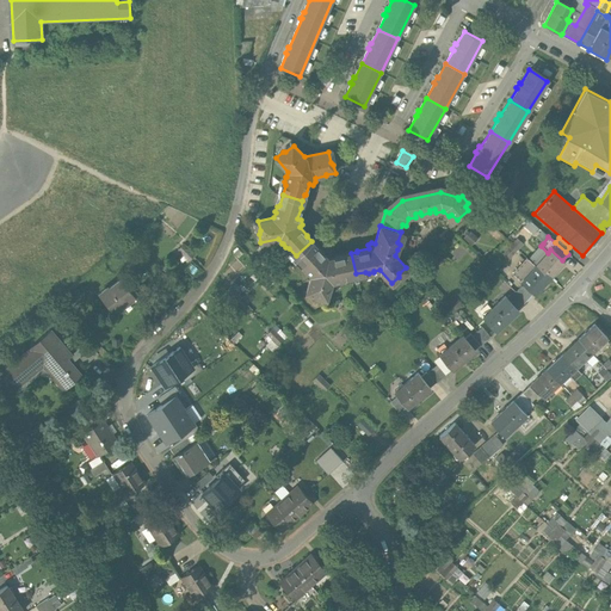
[(523,244),(517,239),(512,245),(518,250),(523,244)]
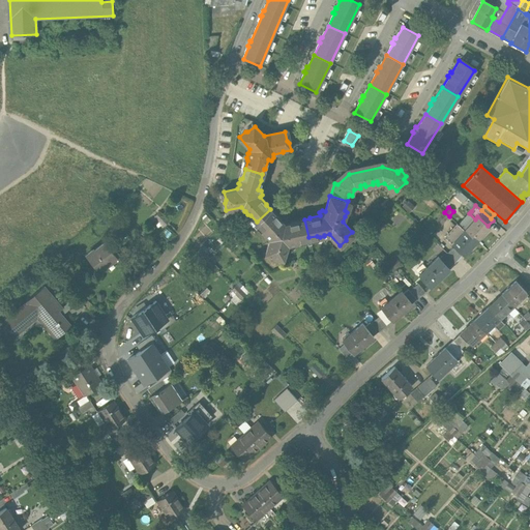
[(282,221),(274,213),(270,209),(257,222),(263,228),(263,231),(266,235),(266,234),(270,238),(265,253),(272,256),(275,254),(284,257),(288,243),(293,242),(293,243),(298,242),(299,239),(308,237),(304,219),(298,222),(298,221),(289,223),(288,219),(284,218),(282,221)]
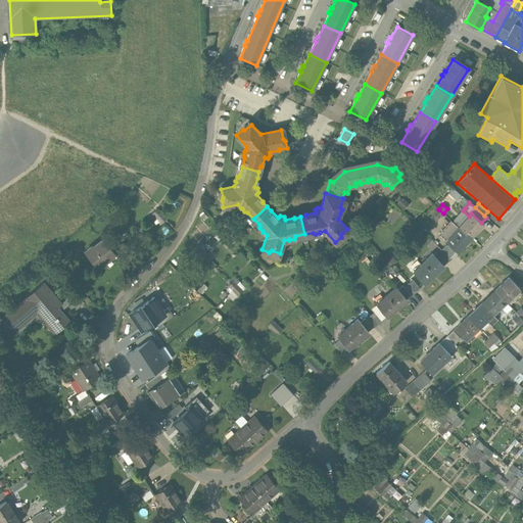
[(165,218),(156,208),(151,212),(160,223),(165,218)]
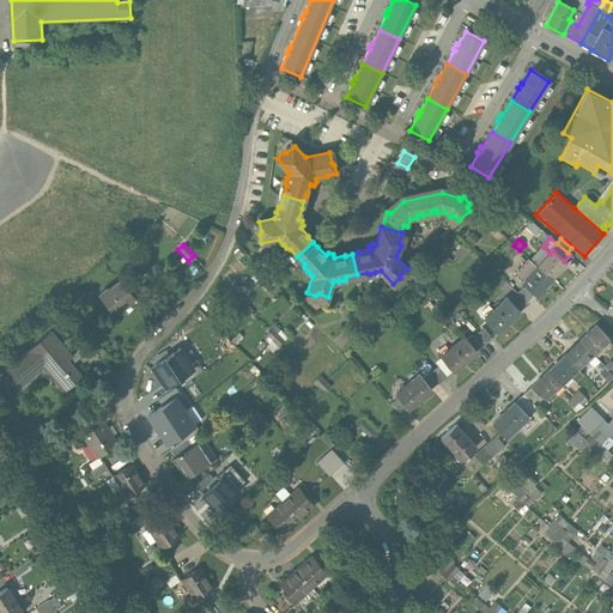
[(514,246),(508,252),(514,256),(520,250),(514,246)]
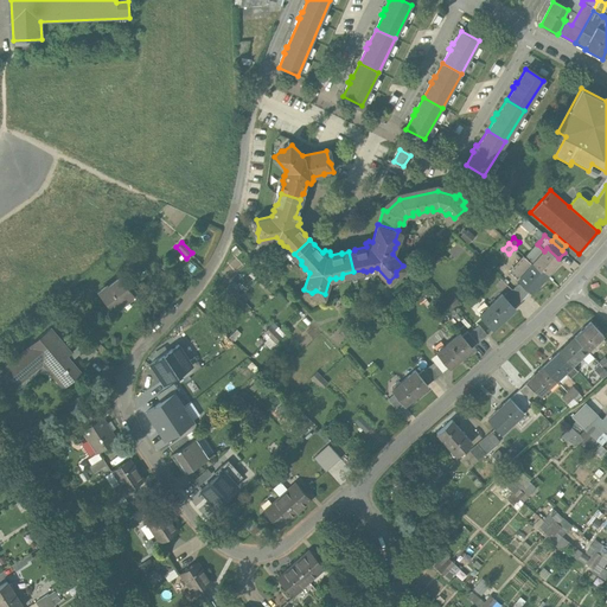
[(544,251),(532,264),(545,276),(560,261),(558,259),(547,248),(544,251)]
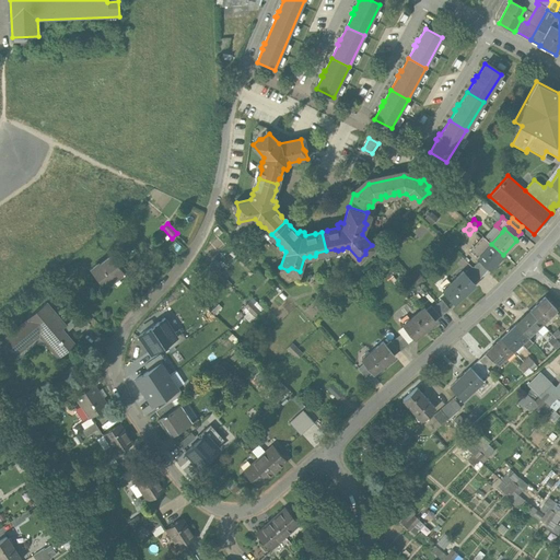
[(483,237),(470,252),(490,270),(503,255),(491,244),(483,237)]
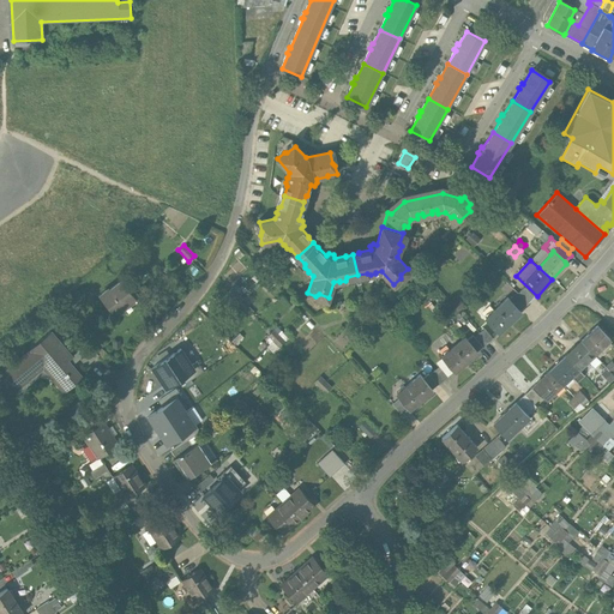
[(121,281),(109,290),(108,288),(98,296),(114,315),(124,307),(121,305),(132,296),(134,299),(136,298),(121,281)]
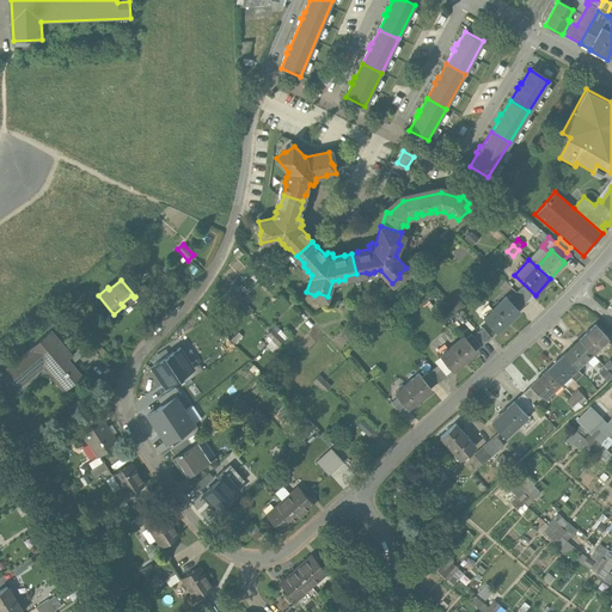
[(152,295),(144,283),(136,288),(146,300),(152,295)]
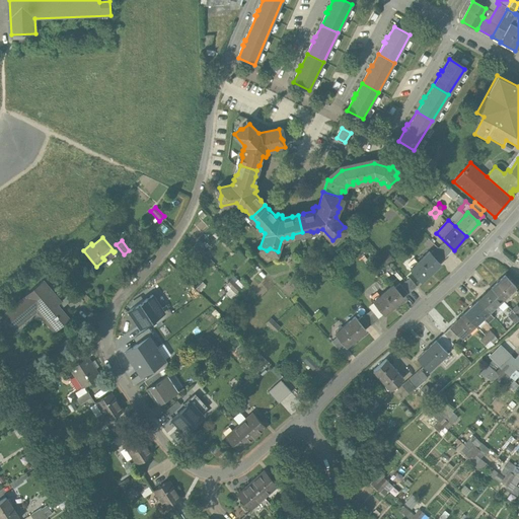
[(195,244),(190,248),(199,258),(204,253),(195,244)]
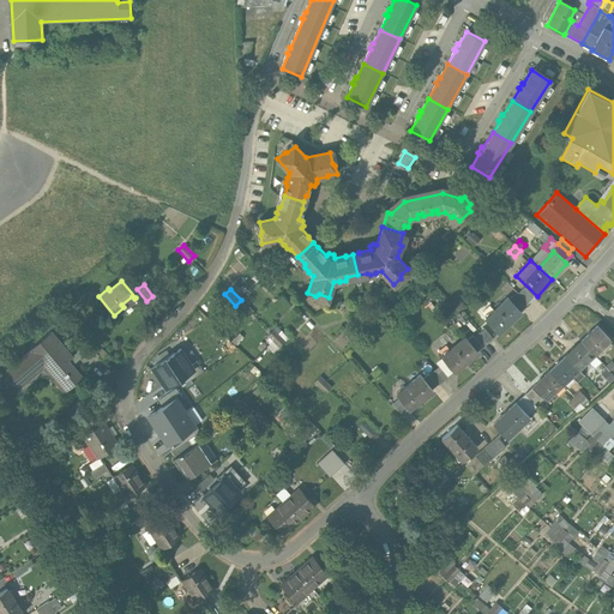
[(507,298),(485,319),(499,333),(521,313),(507,298)]
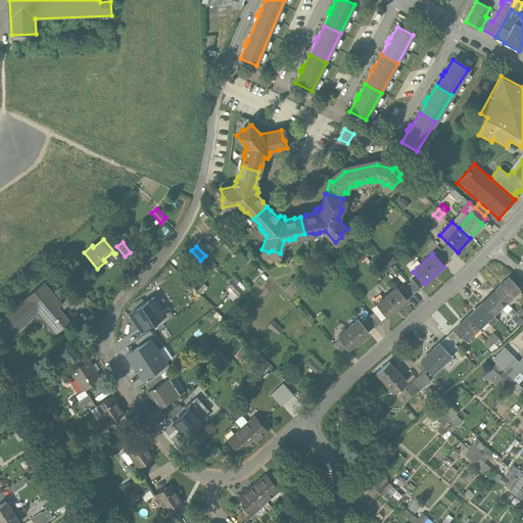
[(395,260),(390,255),(385,259),(390,265),(395,260)]
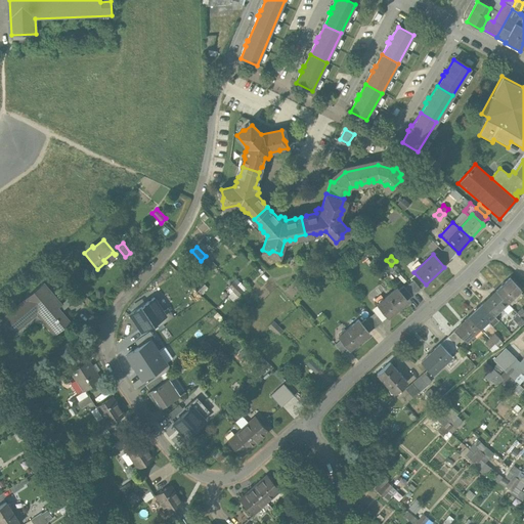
[(391,265),(386,260),(382,265),(386,270),(391,265)]
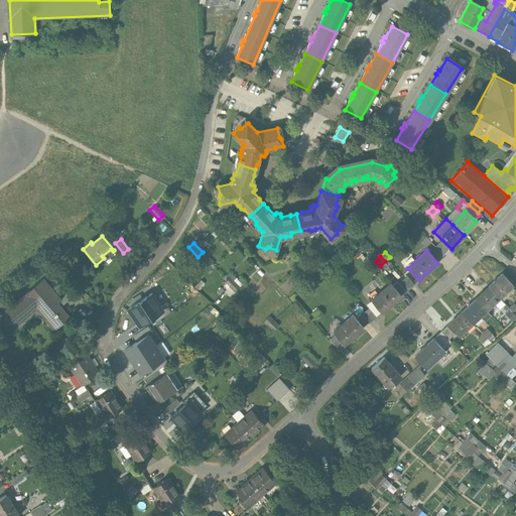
[(512,286),(501,274),(489,286),(500,297),(512,286)]
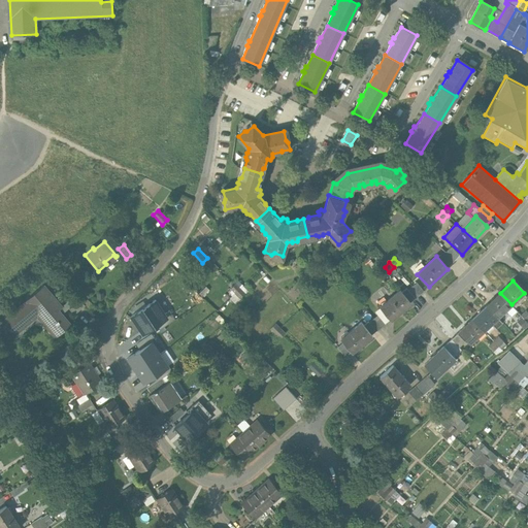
[(423,291),(416,283),(411,287),(419,295),(423,291)]
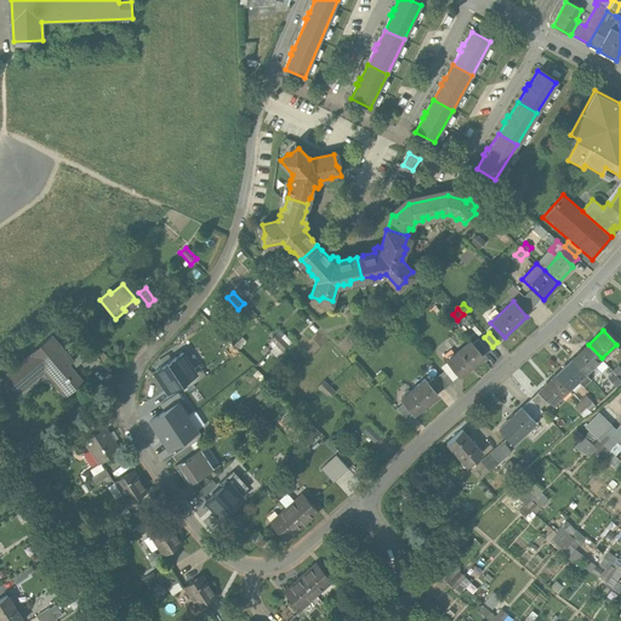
[(74,362),(53,336),(30,354),(30,355),(26,360),(40,377),(47,371),(60,385),(57,387),(64,397),(84,382),(69,365),(74,362)]
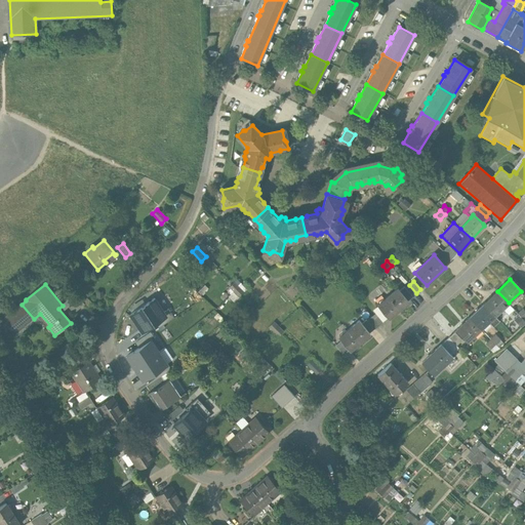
[(240,294),(231,284),(226,288),(235,298),(240,294)]
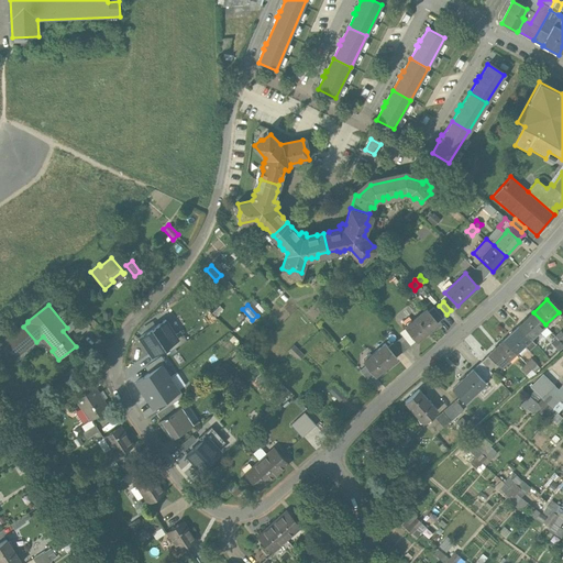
[(446,315),(439,306),(434,309),(442,318),(443,318),(446,315)]
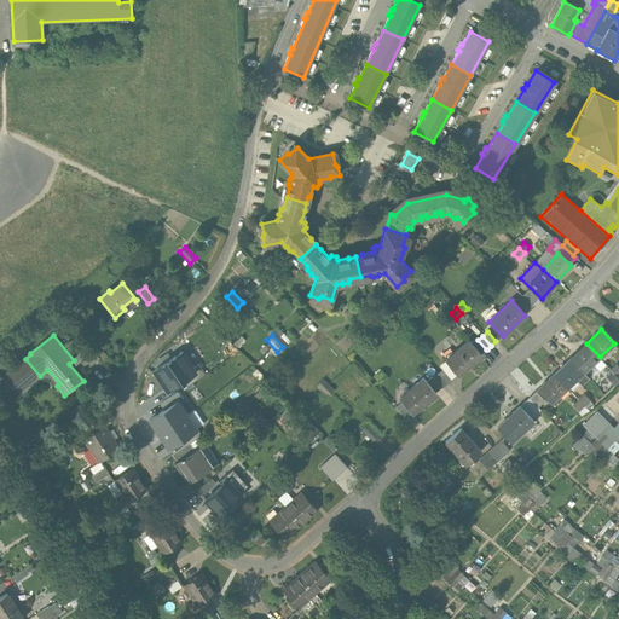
[(478,340),(476,339),(470,342),(480,354),(486,350),(478,340)]
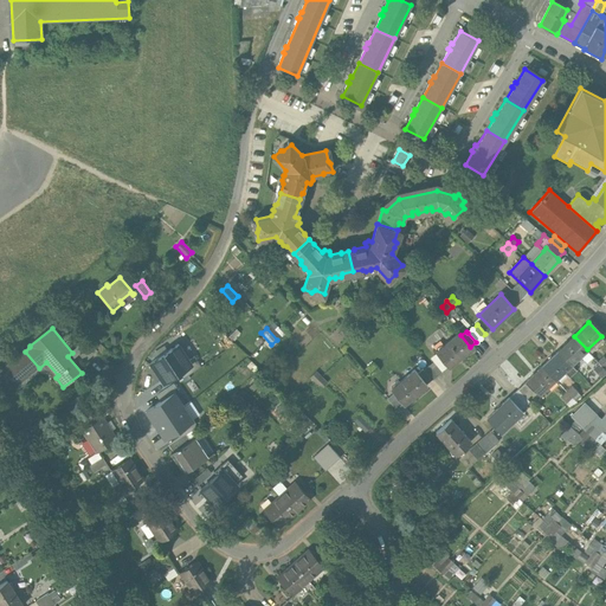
[(458,333),(436,352),(449,367),(471,348),(470,347),(461,335),(458,333)]
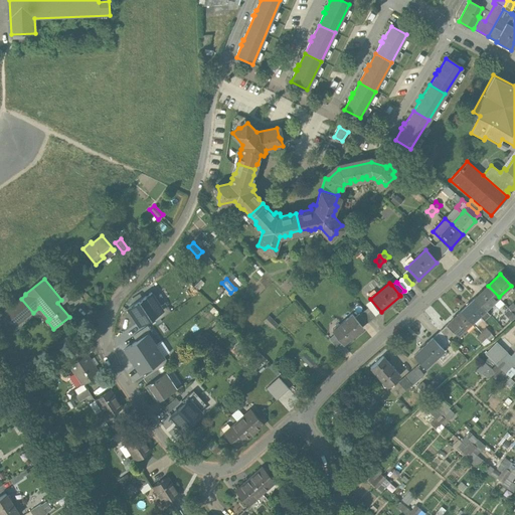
[(488,286),(475,298),(486,310),(494,303),(498,307),(500,307),(504,303),(499,297),(488,286)]
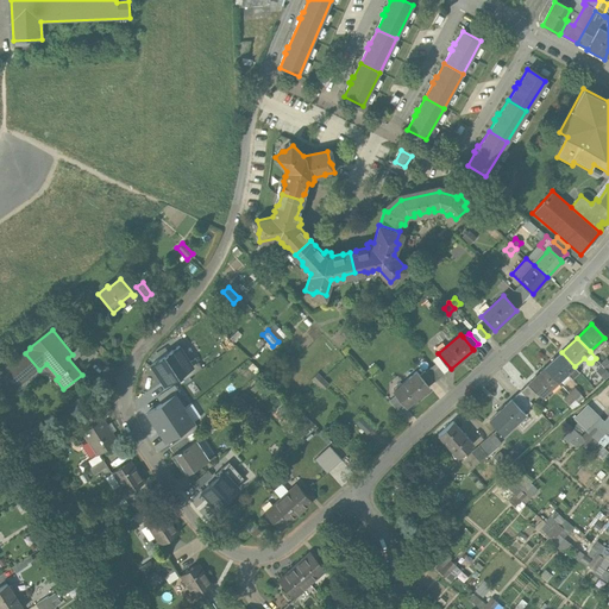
[(87,341),(76,350),(87,362),(99,352),(87,341)]
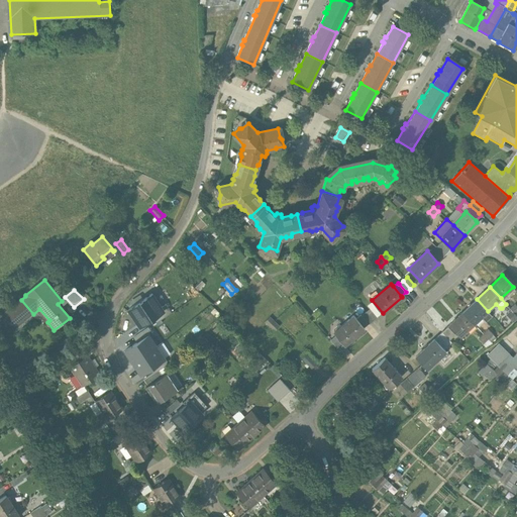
[(163,311),(152,294),(128,310),(139,326),(163,311)]
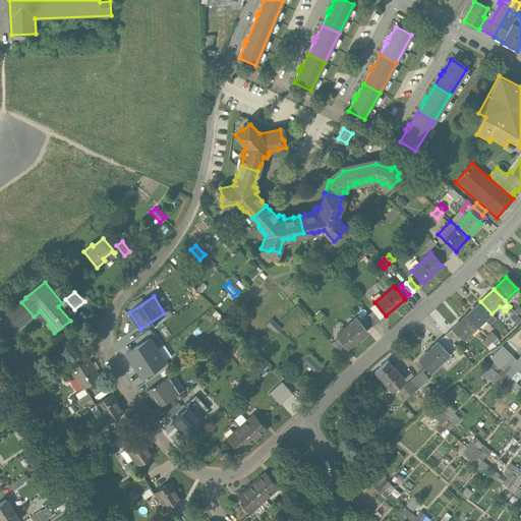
[(20,301),(9,310),(0,317),(0,322),(11,335),(34,316),(21,302),(20,301)]
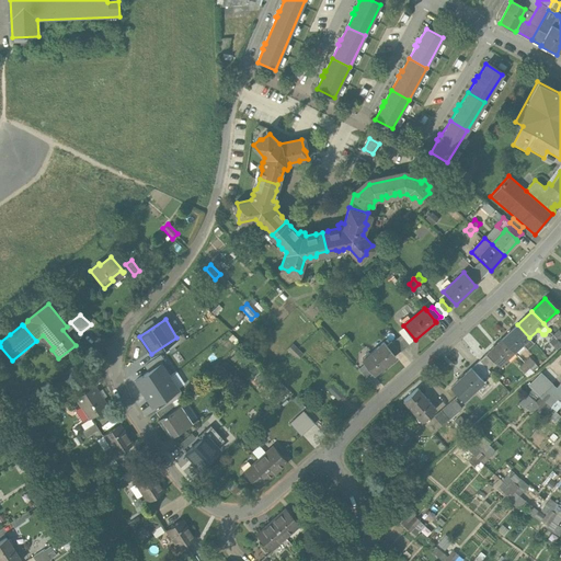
[(528,339),(516,325),(502,339),(514,352),(528,339)]
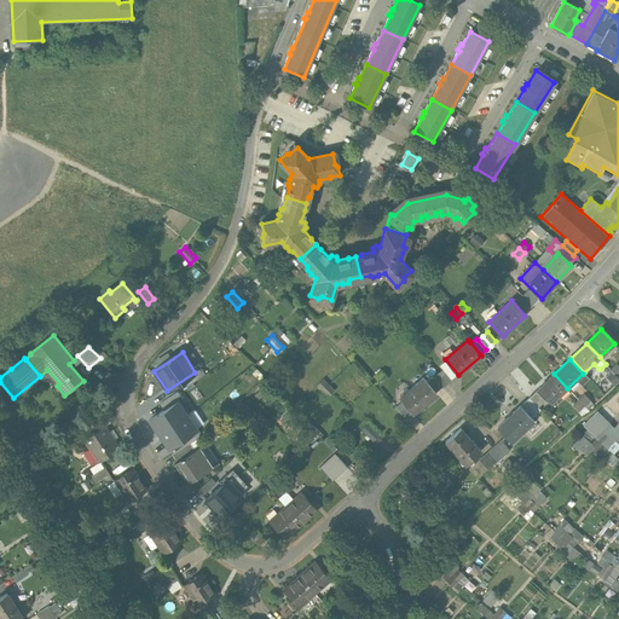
[(451,380),(443,369),(438,374),(446,383),(451,380)]
